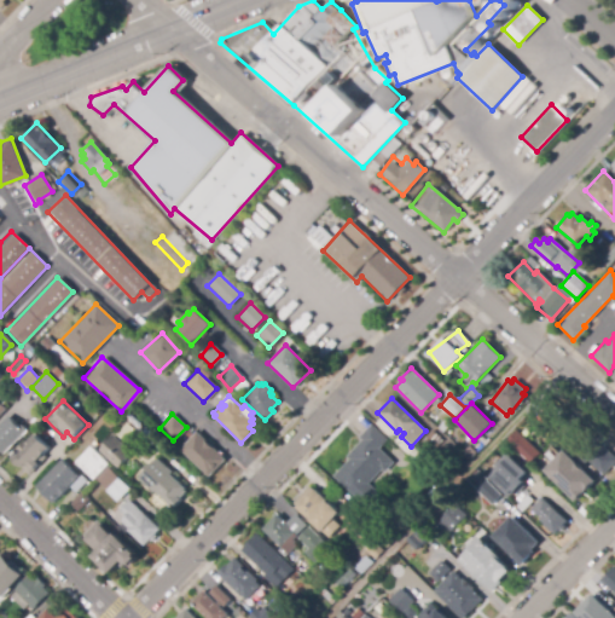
[(1,455),(0,454),(0,422),(7,415),(19,427),(21,425),(27,429),(1,455)]
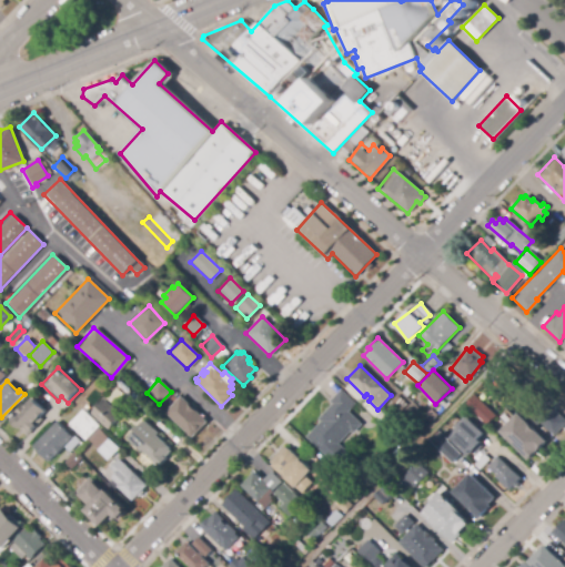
[(113,402),(108,396),(118,386),(123,391),(113,402)]
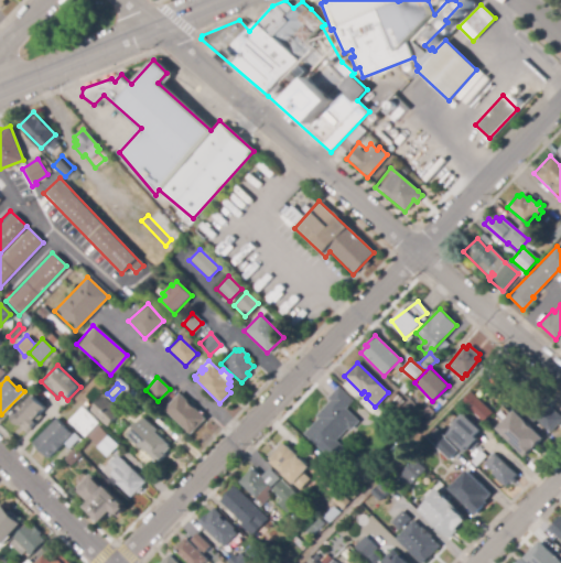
[(323,453),(302,434),(317,418),(314,415),(330,400),(326,398),(338,386),(354,400),(346,408),(358,421),(349,430),(347,428),(323,453)]
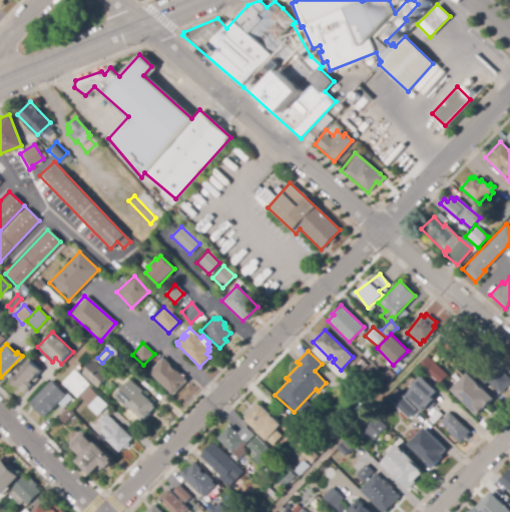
[(443,374),(436,382),(415,363),(421,355),(443,374)]
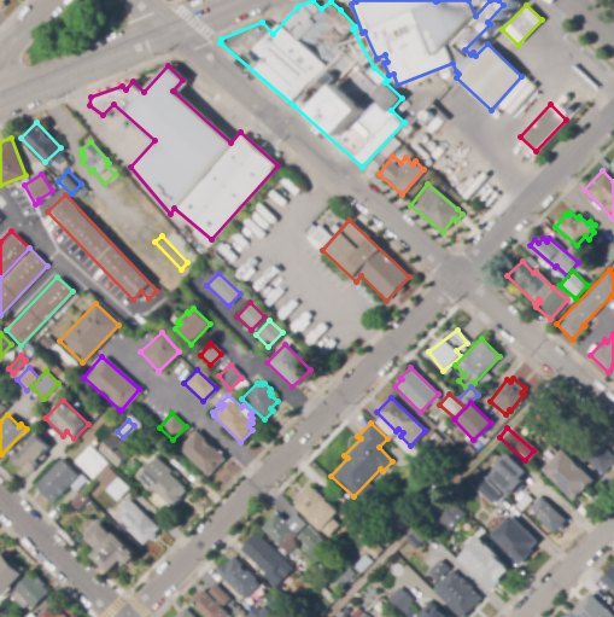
[(430,449),(420,441),(431,429),(440,438),(430,449)]
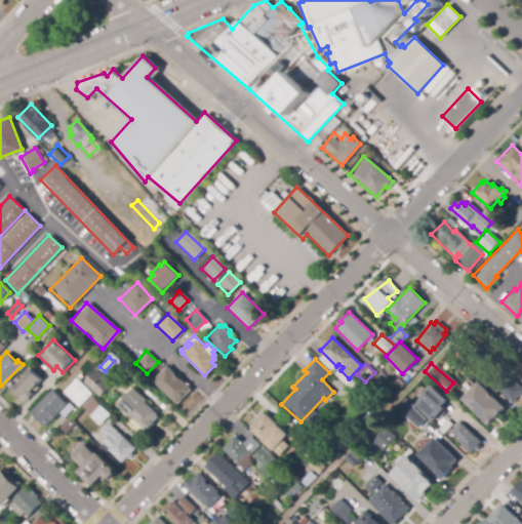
[(176,404),(151,378),(155,374),(157,376),(167,366),(191,390),(176,404)]
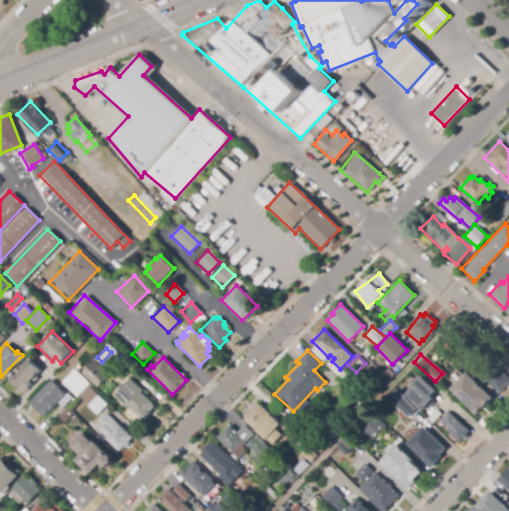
[(22,393),(16,387),(17,385),(9,378),(28,358),(40,370),(34,376),(36,378),(22,393)]
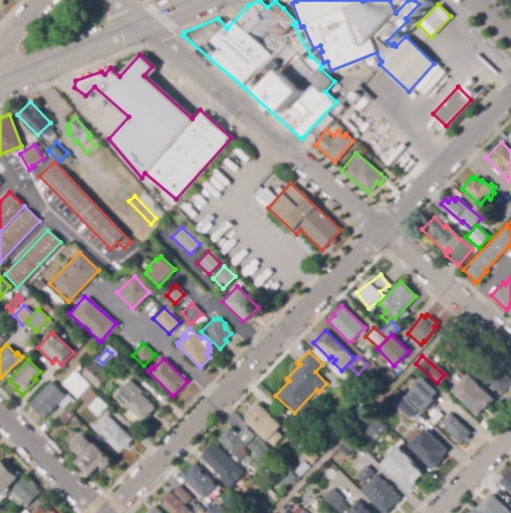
[(97,389),(82,373),(94,360),(109,375),(97,389)]
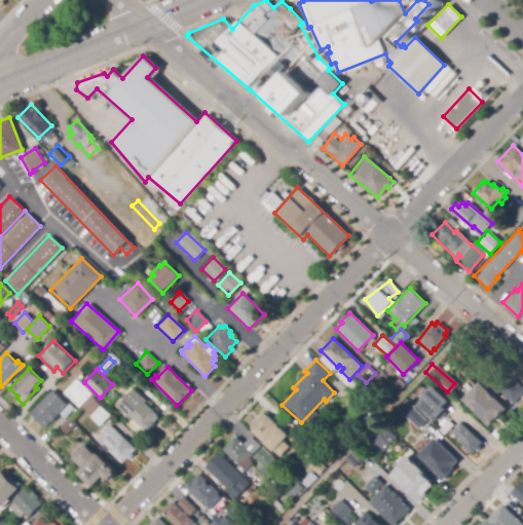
[(522,395),(515,405),(494,387),(506,374),(522,388),(522,395)]
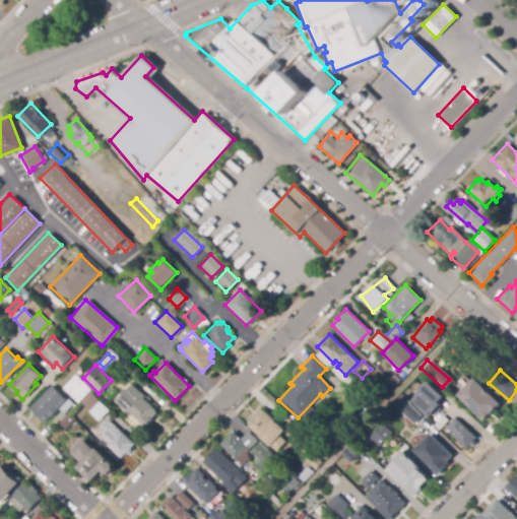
[(76,402),(62,387),(75,374),(89,389),(76,402)]
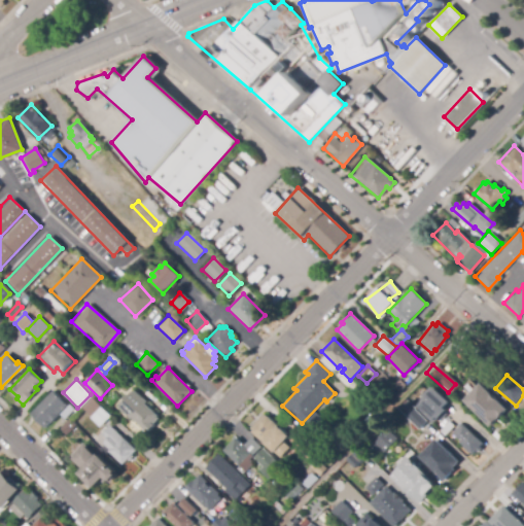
[(490,426),(462,400),(480,383),(507,409),(490,426)]
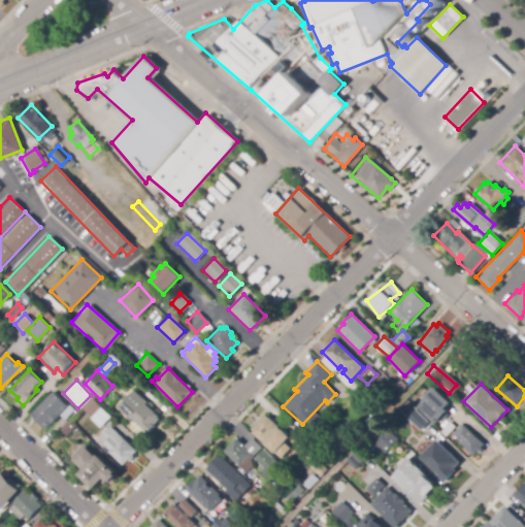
[(435,424),(418,406),(426,397),(424,396),(433,387),(450,402),(444,408),(447,410),(435,424)]
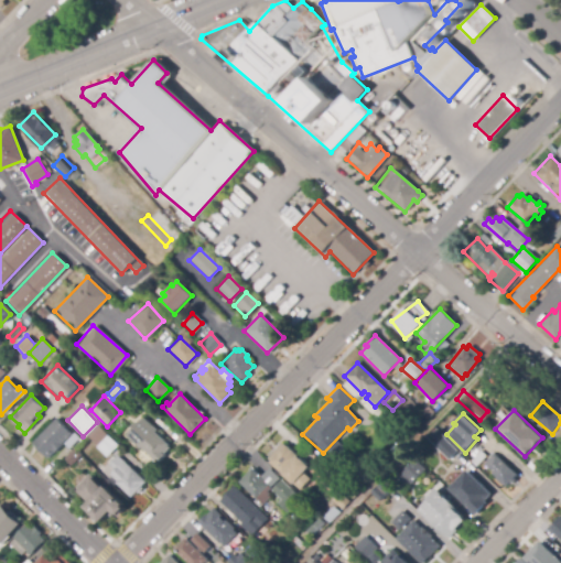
[(158,463),(141,446),(139,448),(127,435),(131,430),(129,428),(136,421),(138,423),(143,417),(157,430),(155,431),(169,445),(163,452),(165,454),(158,463)]
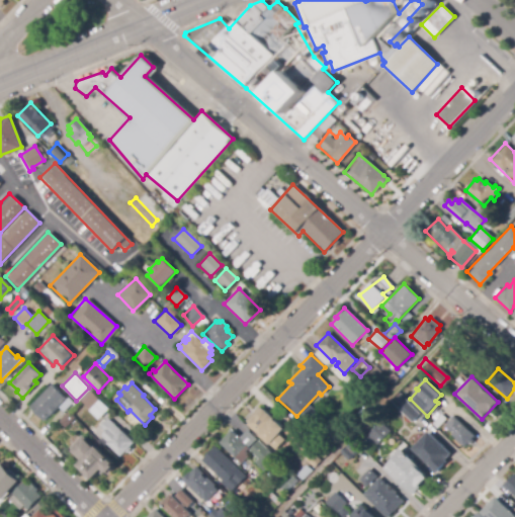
[(43,421),(29,407),(52,384),(65,398),(56,407),(58,408),(50,415),(49,414),(43,421)]
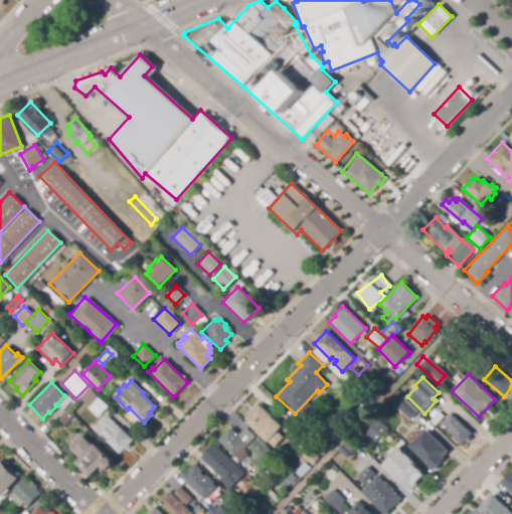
[(97,416),(79,397),(91,387),(108,406),(97,416)]
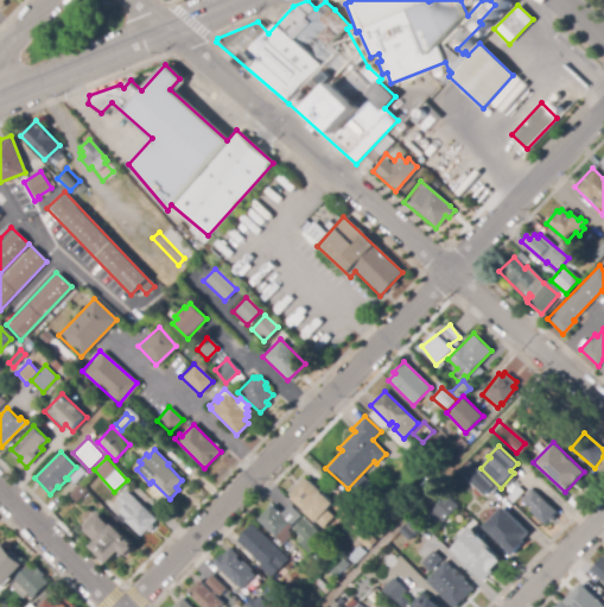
[(72,482),(68,478),(78,467),(83,473),(72,482)]
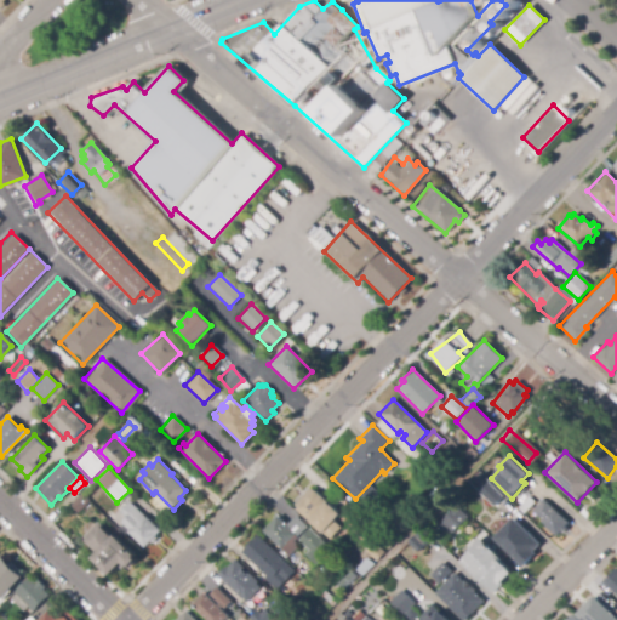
[(492,506),(478,491),(487,482),(502,496),(492,506)]
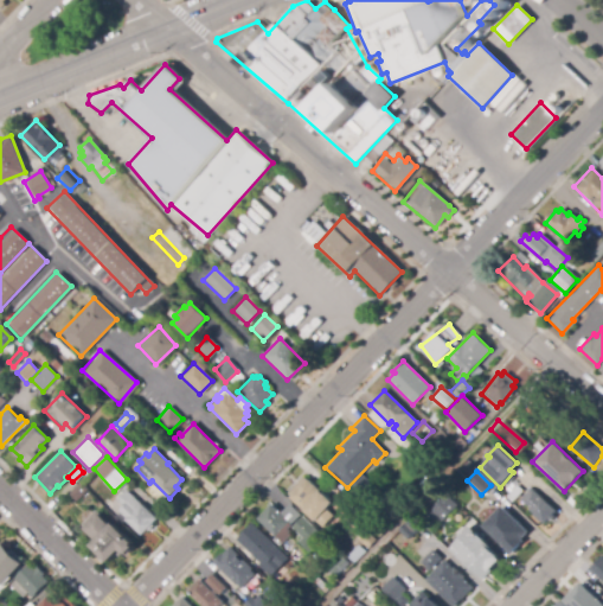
[(309,515),(287,493),(302,477),(306,479),(307,478),(321,492),(319,495),(322,498),(314,508),(315,508),(309,515)]
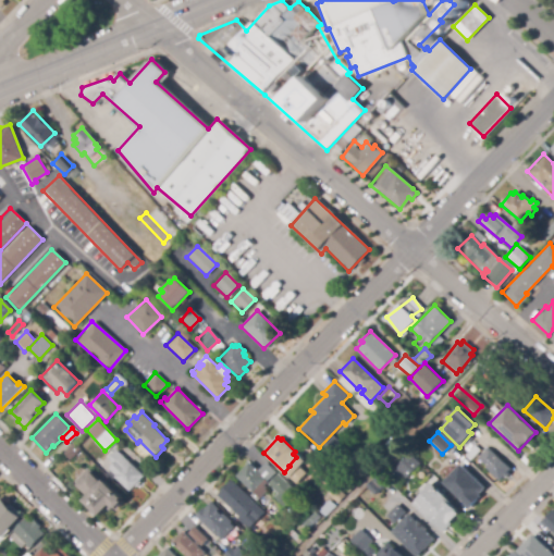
[(81,447),(68,459),(61,452),(74,441),(81,447)]
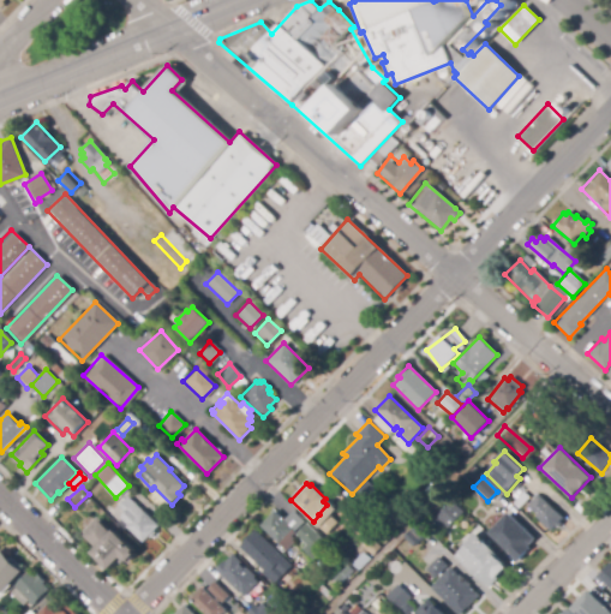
[(517,508),(511,502),(522,492),(528,496),(517,508)]
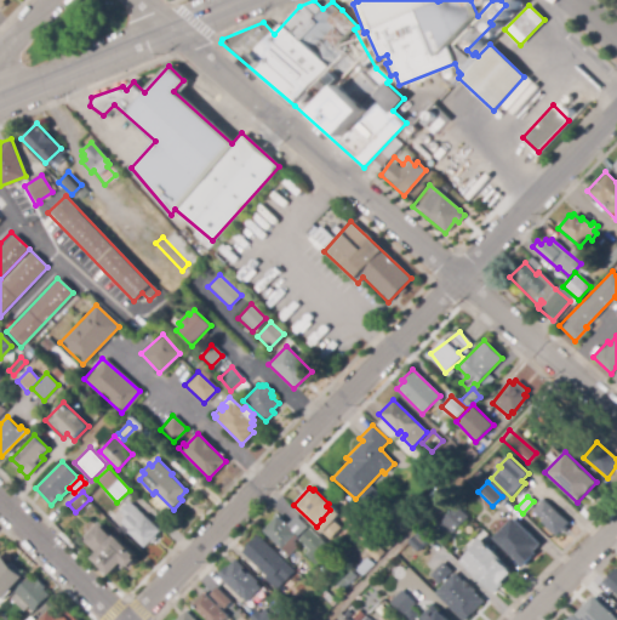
[(555,535),(540,521),(542,519),(531,510),(541,499),(570,525),(561,534),(559,532),(555,535)]
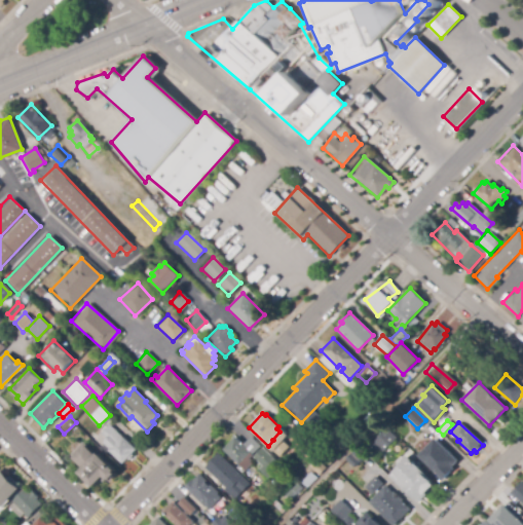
[(122,463),(108,450),(109,449),(103,443),(106,439),(101,433),(109,424),(121,436),(121,435),(136,448),(122,463)]
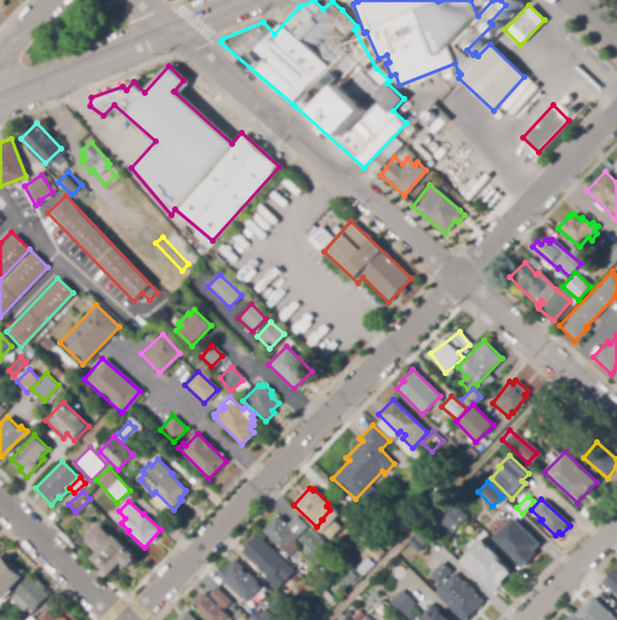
[(450,533),(439,522),(456,506),(467,518),(450,533)]
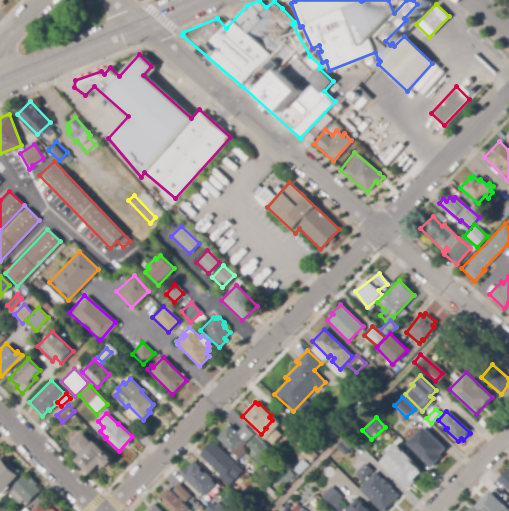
[(233,453),(216,437),(229,424),(245,440),(233,453)]
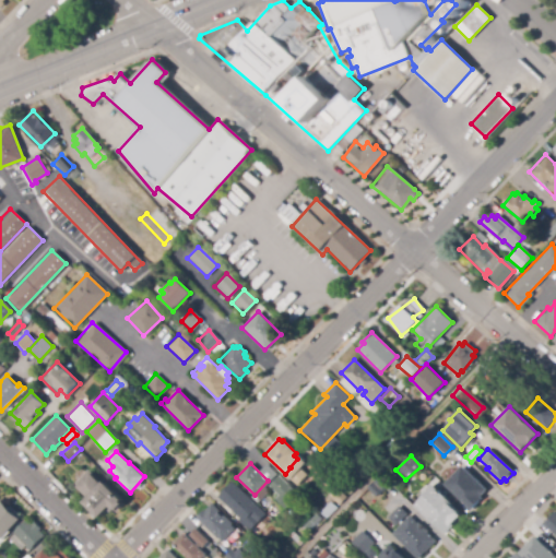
[(444,484),(460,465),(486,490),(470,508),(444,484)]
